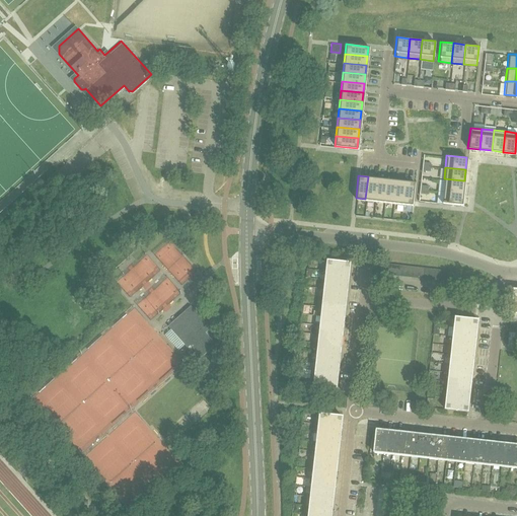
[(365,199),(374,200),(377,177),(368,176),(365,199)]
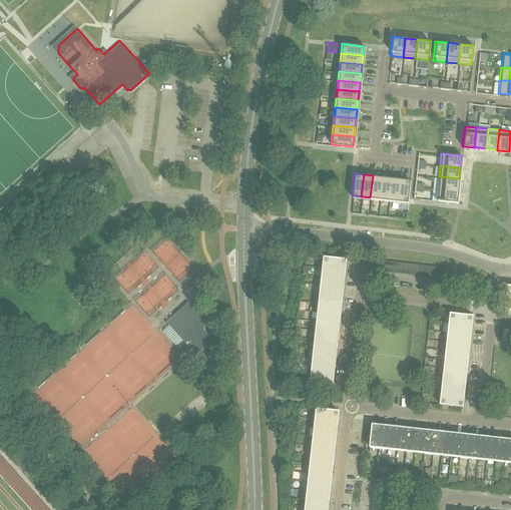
[(370,197),(379,198),(382,176),(373,175),(370,197)]
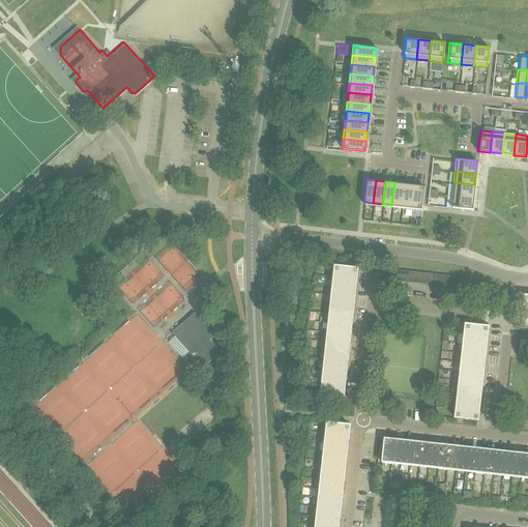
[(394,182),(391,205),(401,206),(404,183),(394,182)]
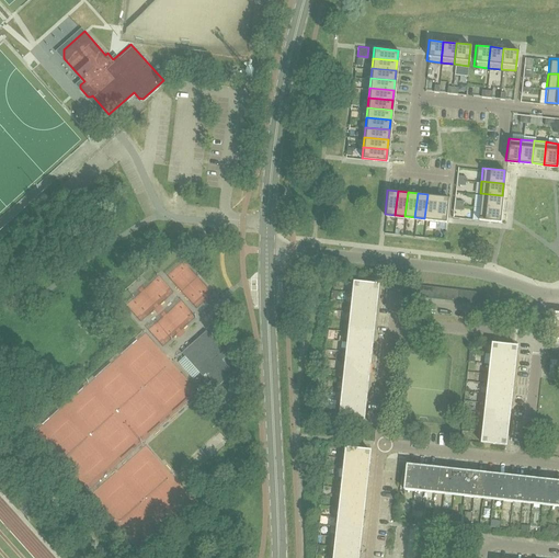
[(479,205),(500,207),(501,207),(502,195),(501,195),(480,193),(479,205)]
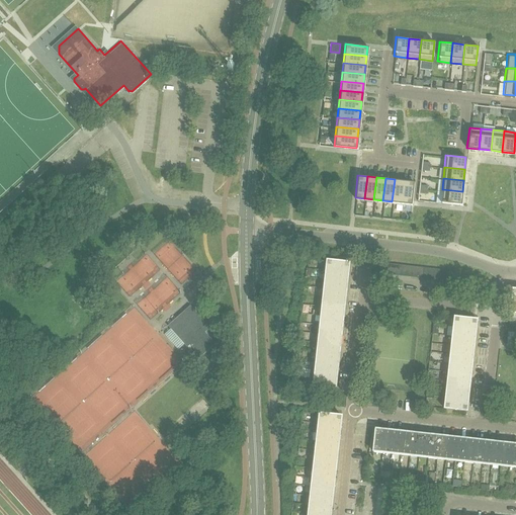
[(404,180),(395,179),(392,201),(401,202),(404,180)]
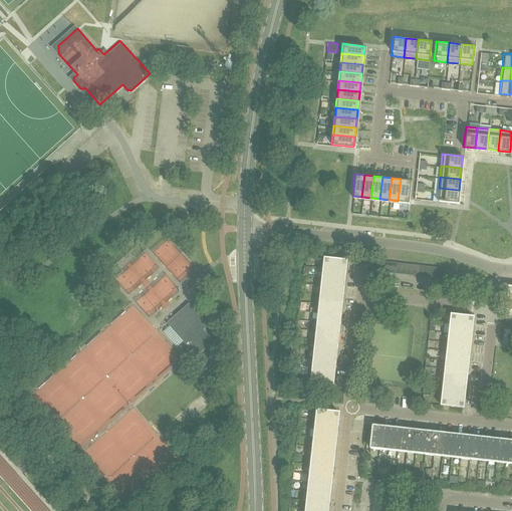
[(410,180),(401,179),(398,201),(408,202),(410,180)]
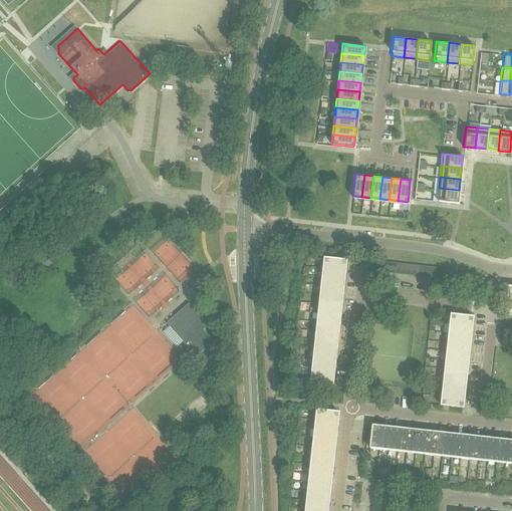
[(457,202),(459,190),(458,190),(439,188),(437,200),(457,202)]
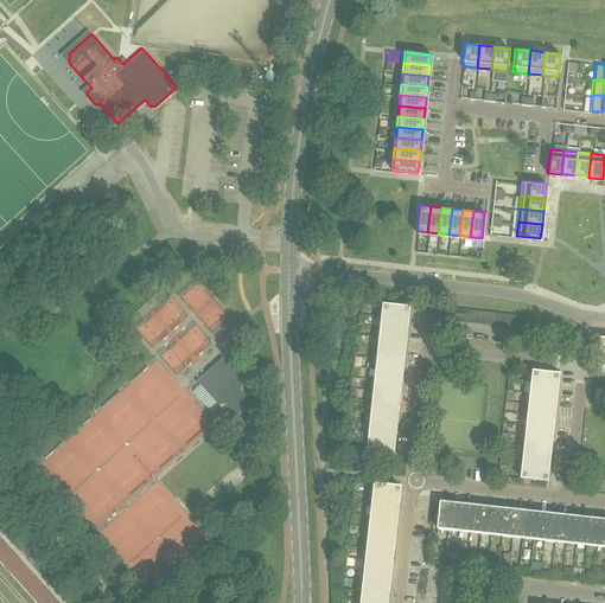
[(383,302),(382,314),(406,316),(407,305),(383,302)]
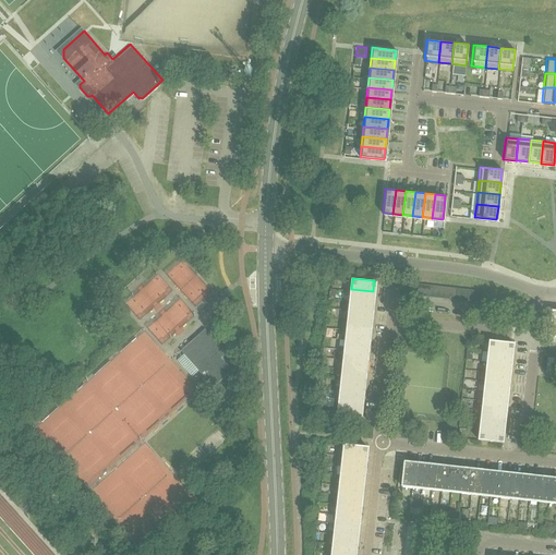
[(350,299),(372,301),(373,291),(351,289),(350,299)]
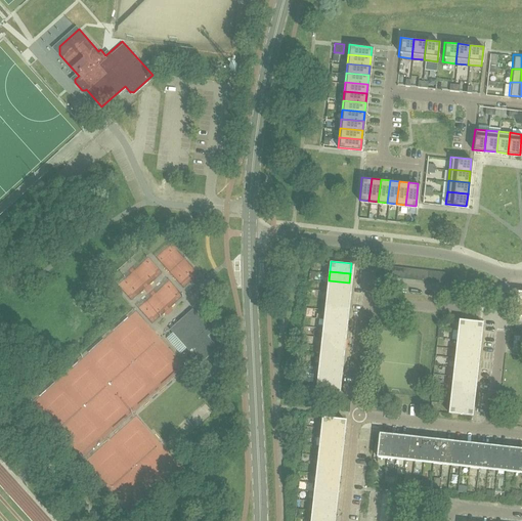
[(329,280),(328,290),(348,292),(349,283),(329,280)]
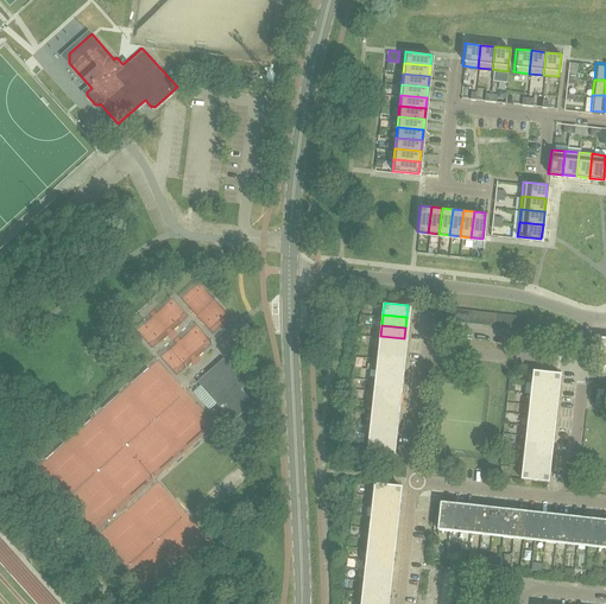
[(379,347),(403,349),(404,338),(380,336),(379,347)]
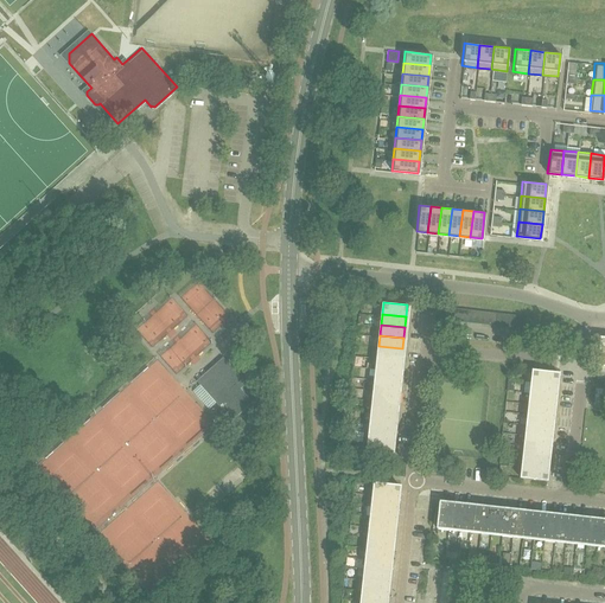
[(379,346),(377,357),(401,359),(402,348),(379,346)]
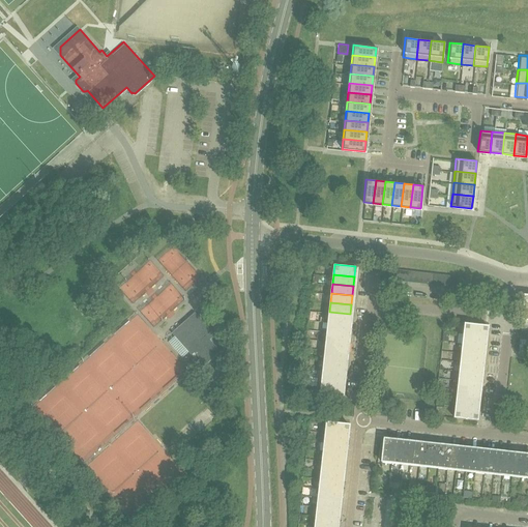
[(191,346),(205,361),(218,349),(208,337),(213,332),(194,311),(186,317),(188,320),(182,323),(179,327),(178,332),(179,338),(181,342),(185,345),(191,346)]
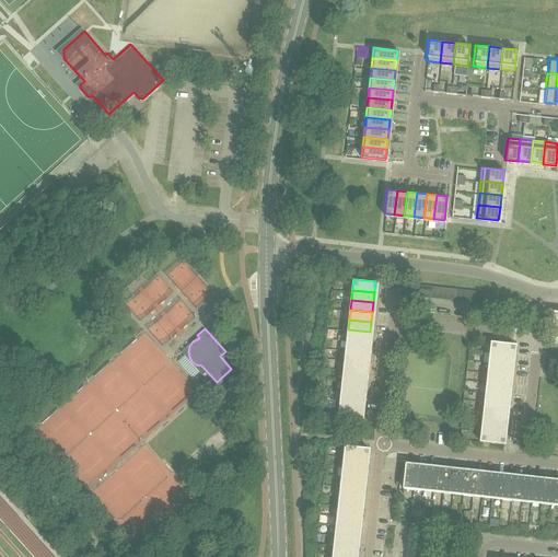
[(369,341),(370,332),(348,329),(347,339),(369,341)]
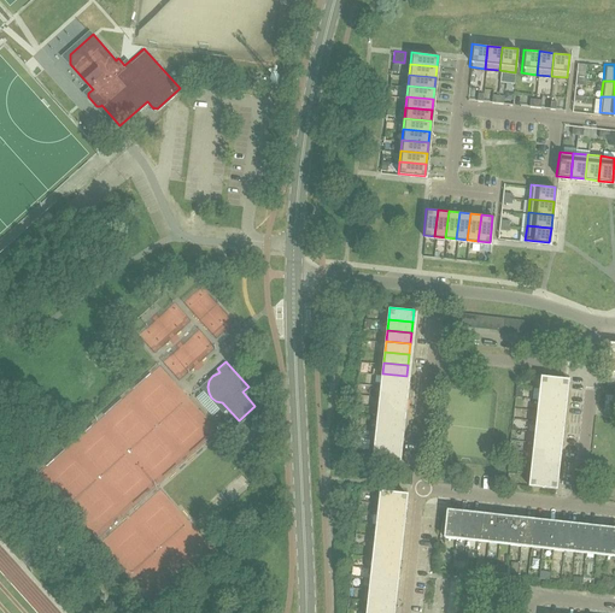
[(382,373),(381,384),(405,387),(406,376),(382,373)]
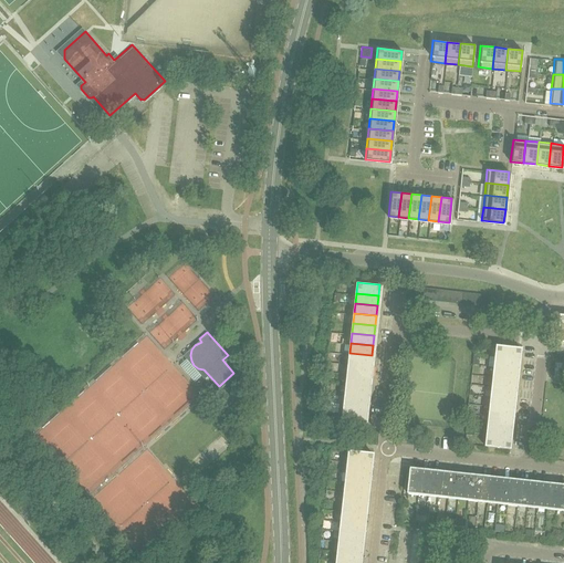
[(519,346),(497,344),(495,354),(518,356),(519,346)]
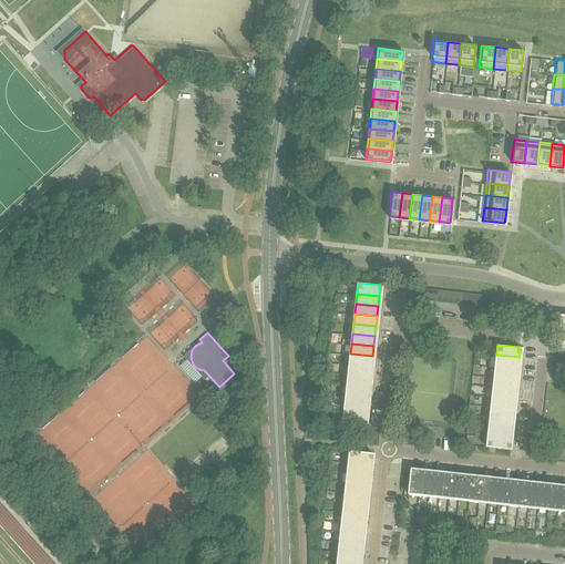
[(350,354),(349,363),(371,366),(372,356),(350,354)]
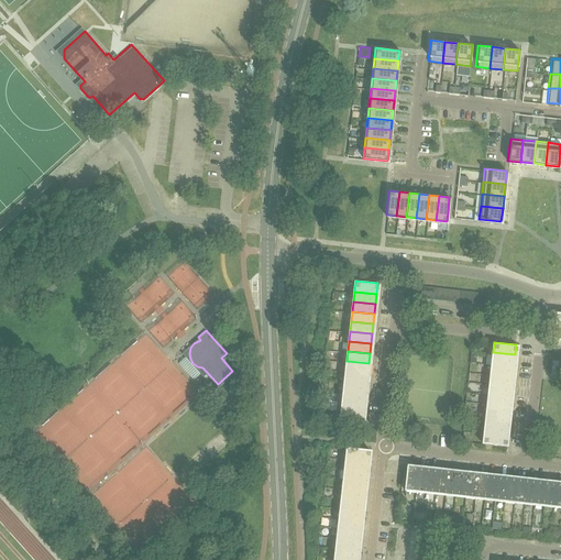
[(514,364),(515,354),(493,352),(492,362),(514,364)]
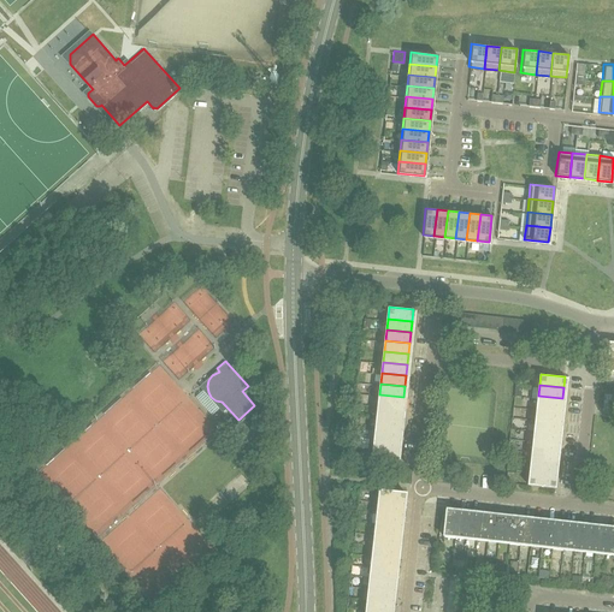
[(402,408),(403,397),(379,394),(378,405),(402,408)]
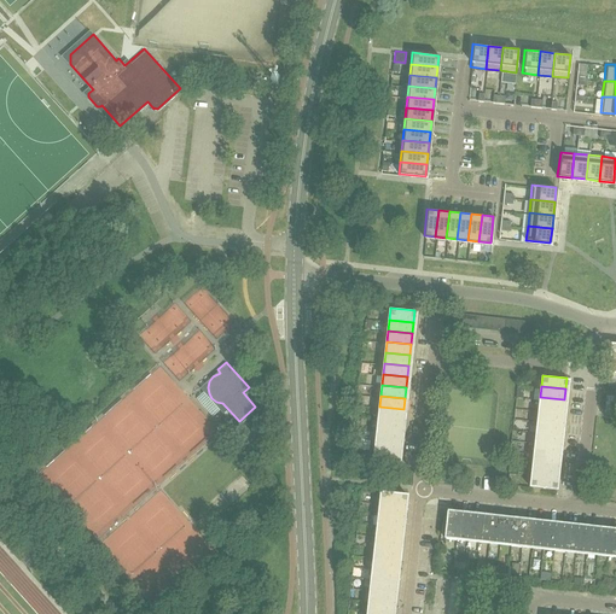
[(563,410),(564,399),(540,397),(539,408),(563,410)]
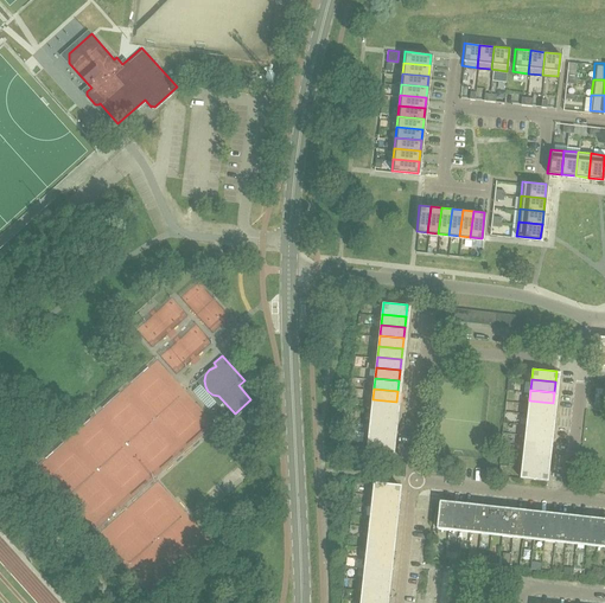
[(373,399),(371,410),(395,412),(396,402),(373,399)]
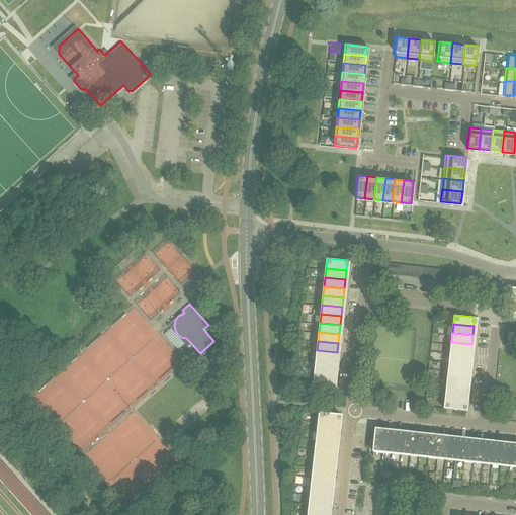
[(451,342),(450,351),(470,353),(471,344),(451,342)]
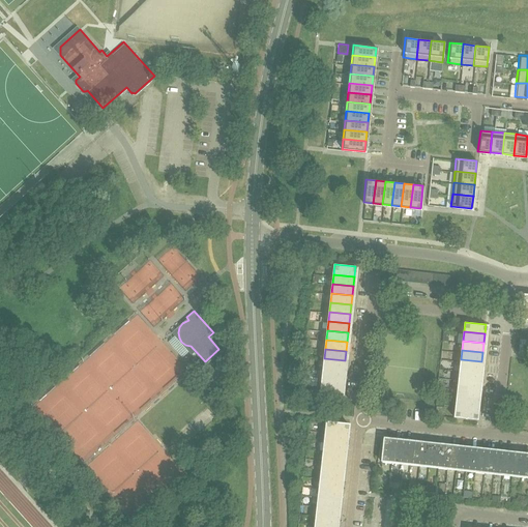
[(324,358),(323,368),(344,370),(345,360),(324,358)]
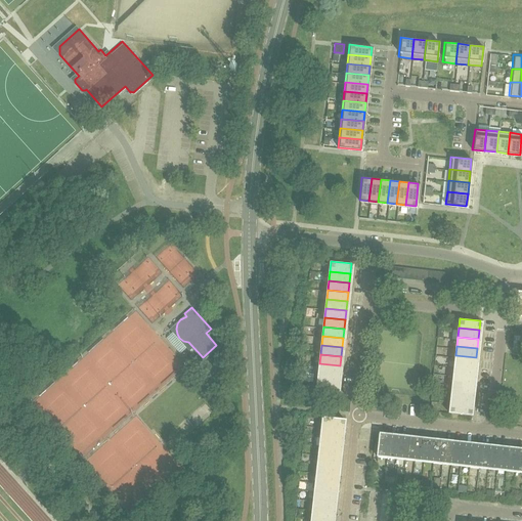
[(475,366),(476,357),(455,355),(454,364),(475,366)]
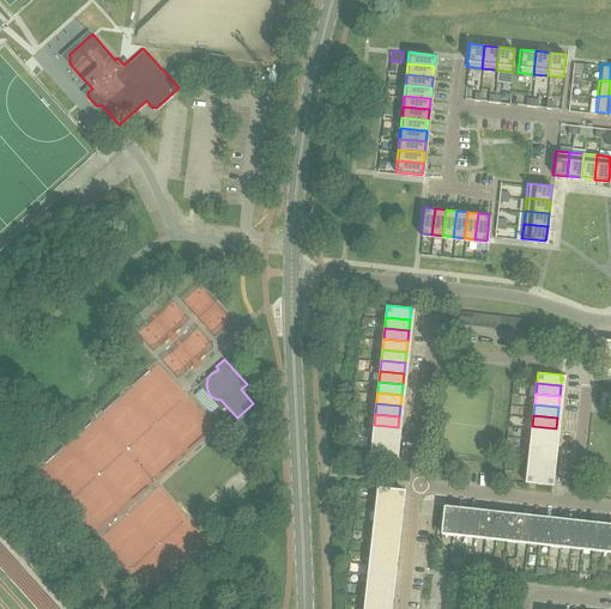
[(397,438),(398,427),(374,425),(373,436),(397,438)]
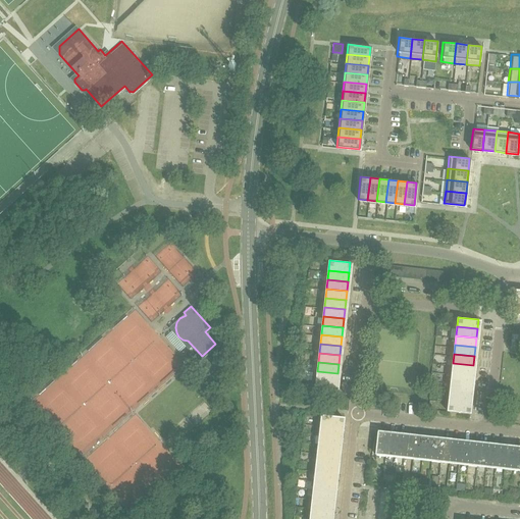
[(472,374),(473,365),(453,363),(452,372),(472,374)]
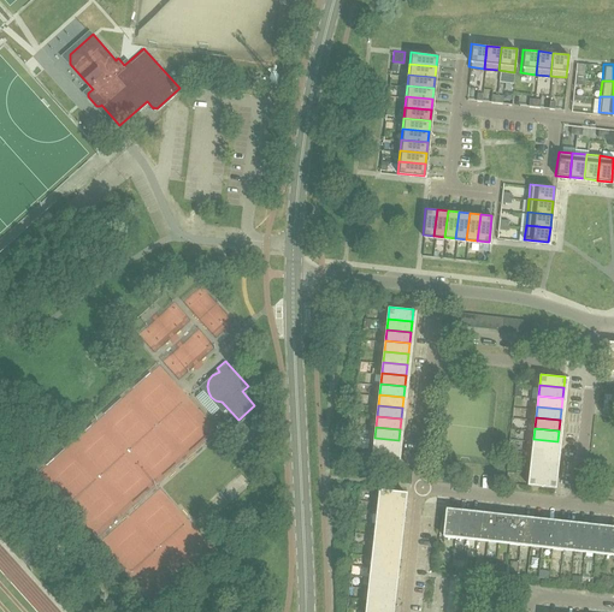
[(375,438),(373,449),(397,451),(399,440),(375,438)]
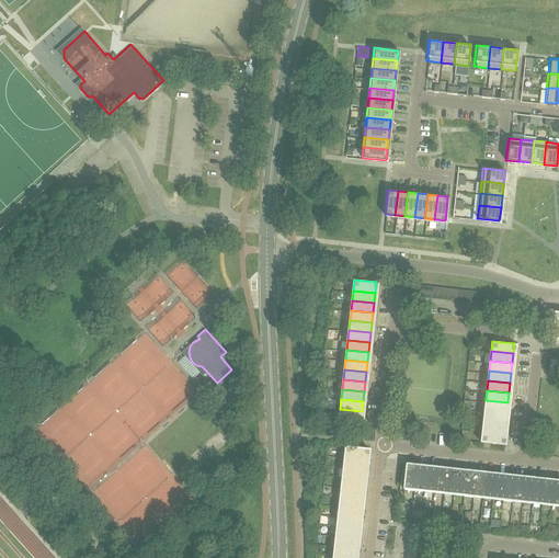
[(485,410),(506,412),(508,402),(486,400),(485,410)]
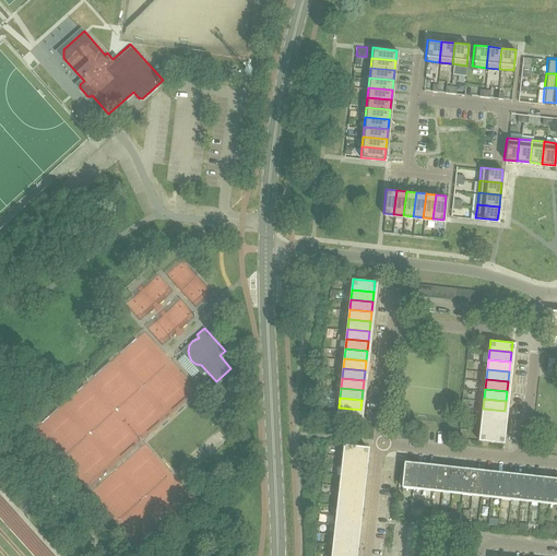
[(359,418),(360,410),(339,407),(338,416),(359,418)]
